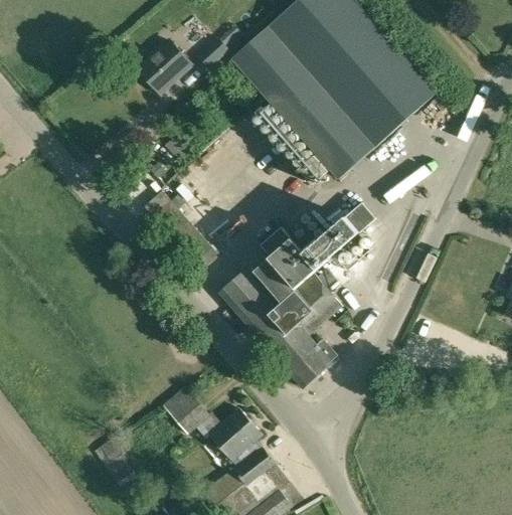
[(297,0),(230,59),(336,179),(436,92),(354,0),(297,0)]
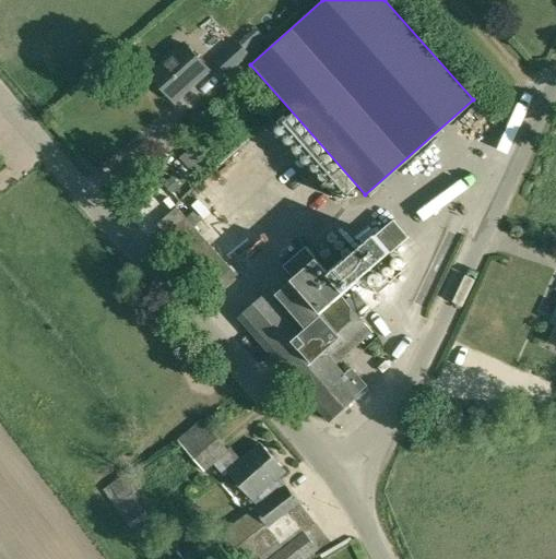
[(214,62),(227,74),(247,55),(236,43),(214,62)]
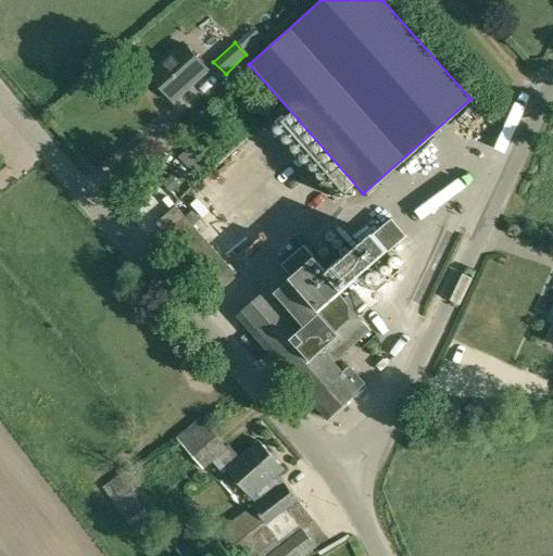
[(148,76),(171,101),(205,71),(183,45),(148,76)]
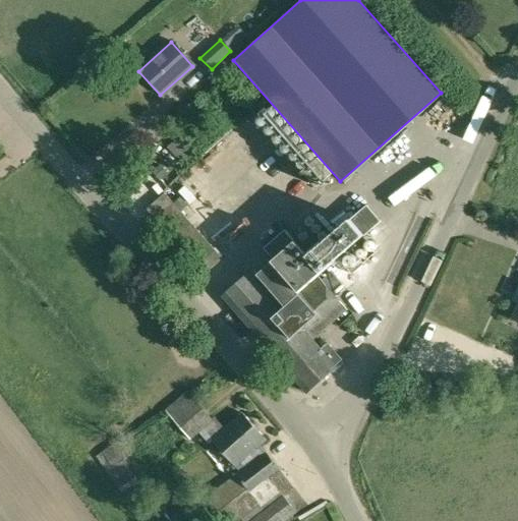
[(179,164),(188,156),(173,139),(164,148),(179,164)]
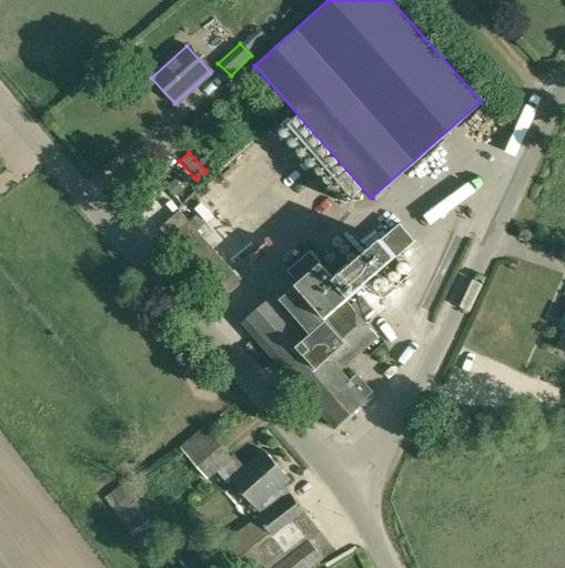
[(163,188),(172,198),(181,190),(173,180),(163,188)]
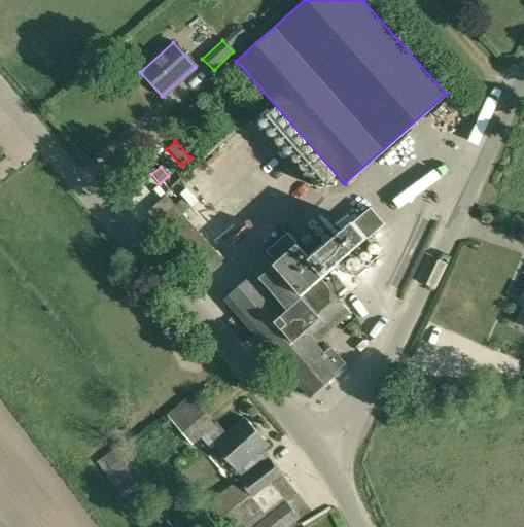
[(146,212),(198,270),(216,253),(166,196),(146,212)]
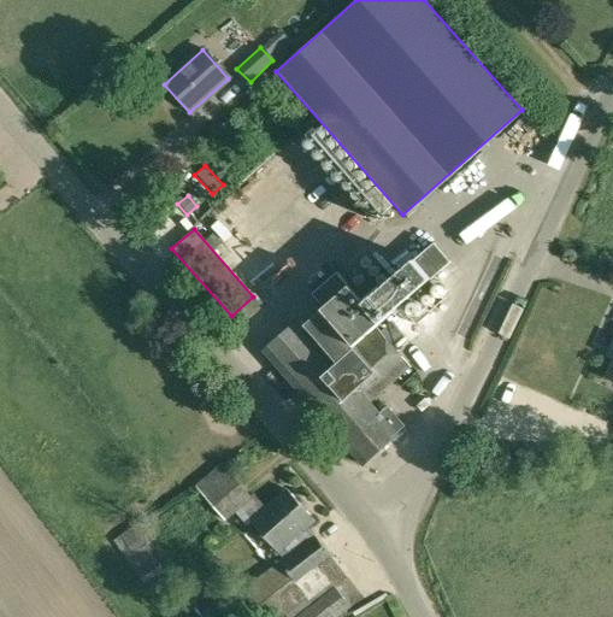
[(261,352),(360,465),(395,434),(402,427),(385,407),(378,415),(364,398),(404,363),(395,352),(407,342),(390,322),(379,331),(375,327),(448,262),(432,244),(363,304),(337,274),(312,295),(324,309),(302,328),(296,322),(261,352)]
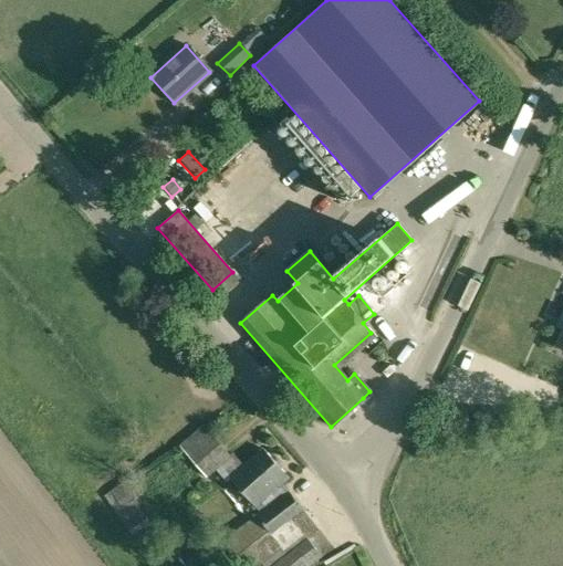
[(232,272),(212,290),(220,300),(240,281),(232,272)]
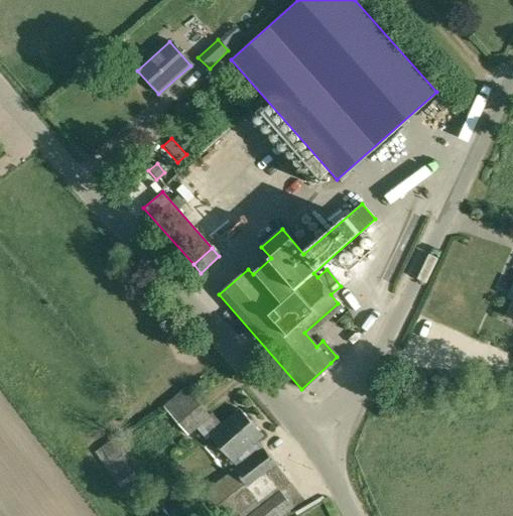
[(162,406),(187,436),(209,416),(183,387),(162,406)]
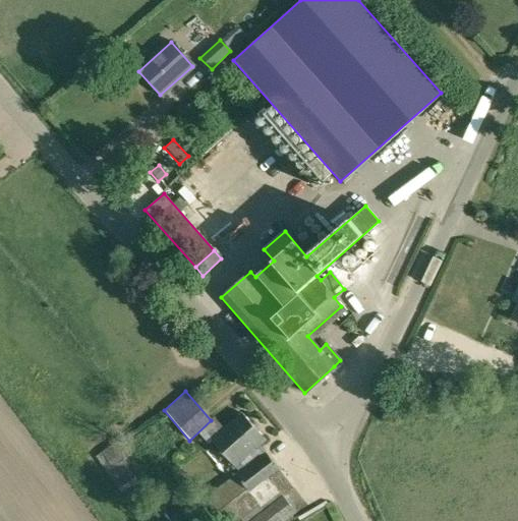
[(233,466),(256,446),(264,439),(241,413),(210,441),(233,466)]
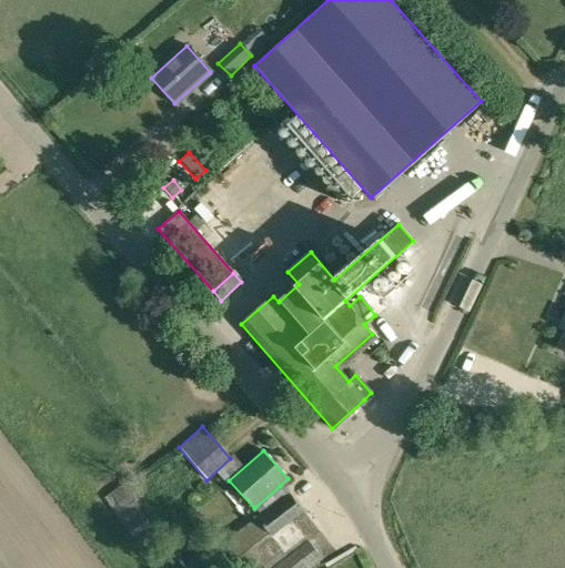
[(110,493),(110,494),(121,510),(134,500),(139,497),(128,480),(110,493)]
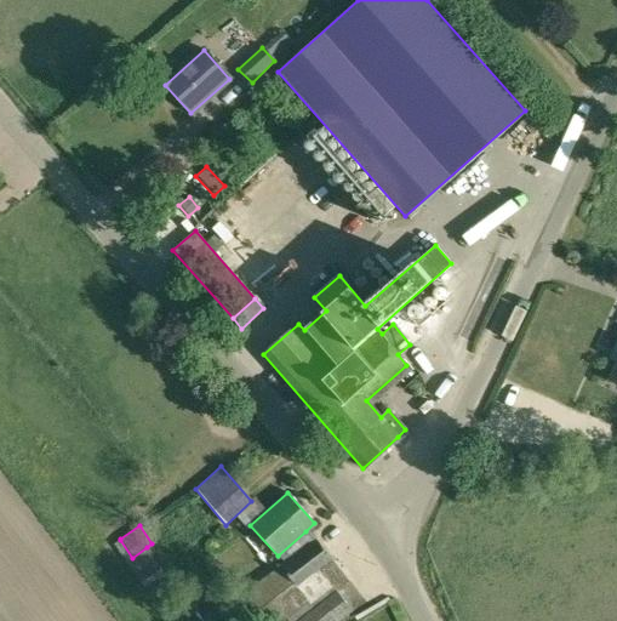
[(261,613),(247,620),(273,620),(284,615),(287,620),(335,620),(348,611),(333,592),(347,582),(314,540),(314,541),(306,531),(278,556),(285,564),(246,593),(261,613)]
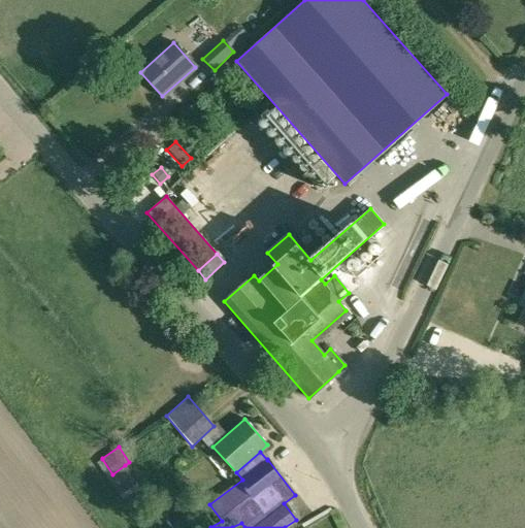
[(112,474),(102,459),(96,462),(118,496),(135,484),(126,470),(127,469),(125,465),(112,474)]
